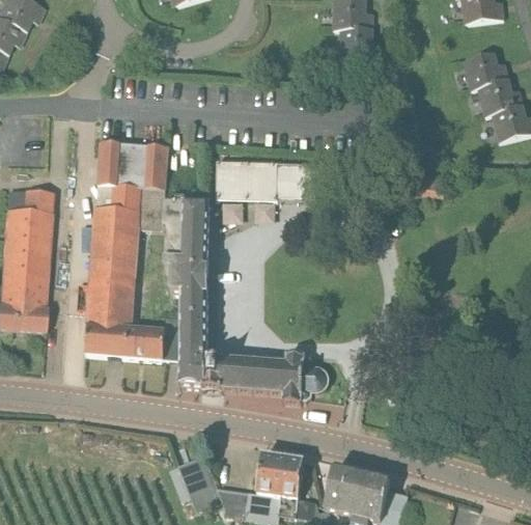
[(39,20),(46,6),(29,0),(3,0),(0,7),(0,18),(27,30),(31,21),(38,24),(39,20)]
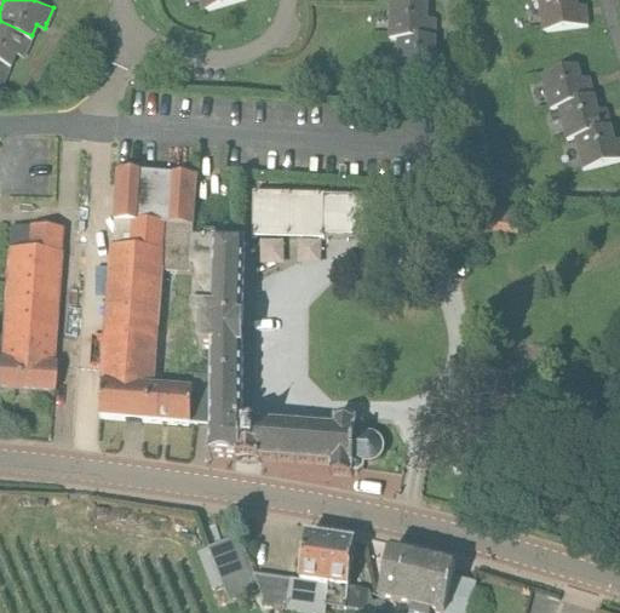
[(388,34),(397,34),(436,35),(437,19),(437,15),(428,15),(429,0),(389,0),(388,34)]
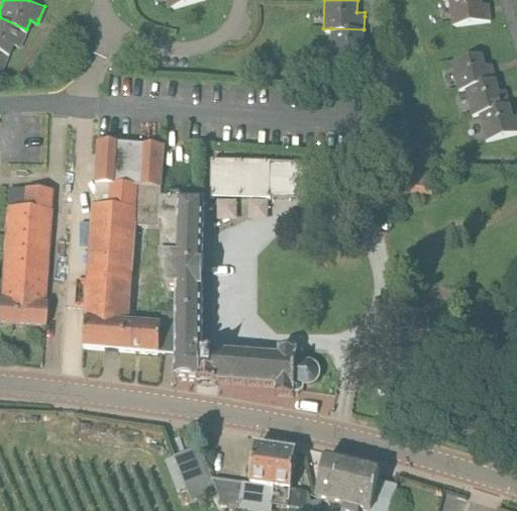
[(449,0),(451,22),(492,17),(490,5),(489,1),(482,2),(482,0),(449,0)]
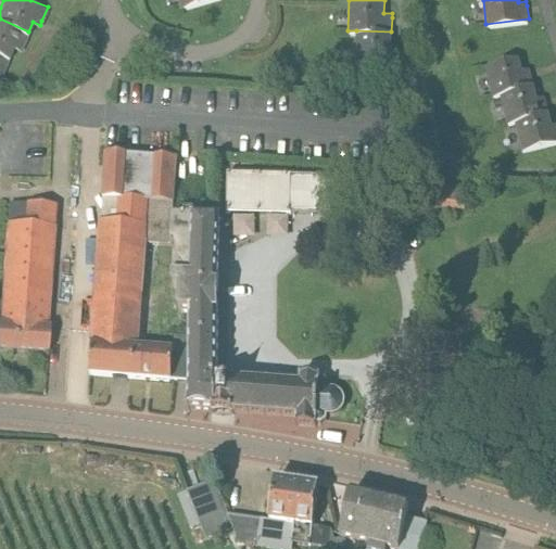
[(28,32),(0,18),(0,51),(10,56),(14,47),(21,49),(23,45),(28,32)]
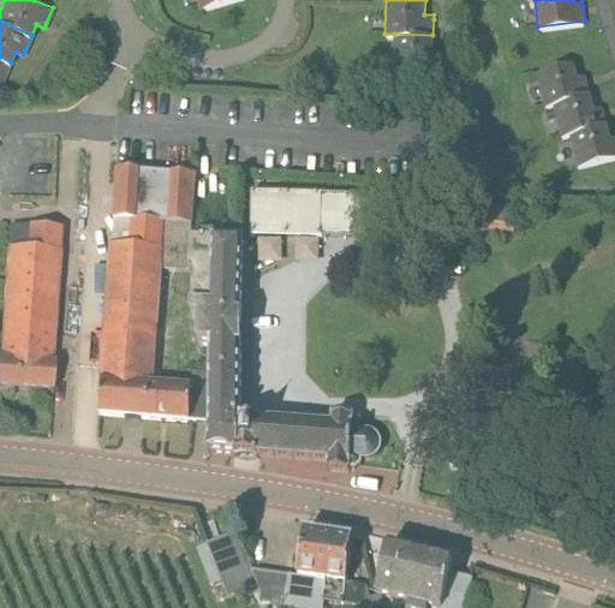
[(433,35),(394,34),(393,66),(441,67),(441,52),(441,48),(433,48),(433,35)]
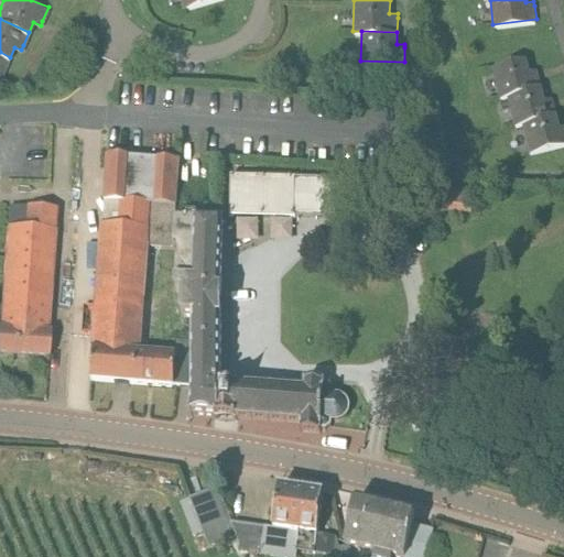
[(10,57),(0,52),(0,74),(2,75),(3,71),(10,57)]
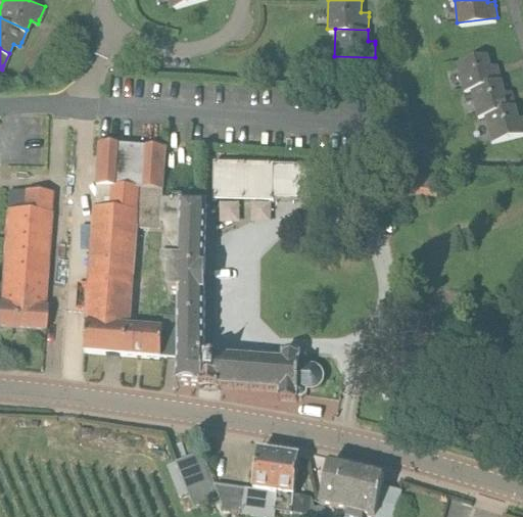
[(470,87),(503,78),(498,65),(498,61),(491,63),(488,51),(455,59),(464,89),(470,87)]
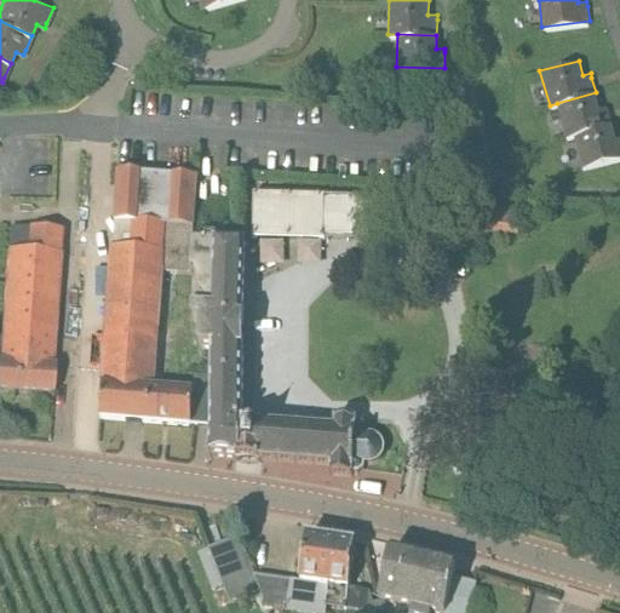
[(566,136),(573,133),(612,124),(608,108),(607,104),(600,107),(596,92),(557,103),(566,136)]
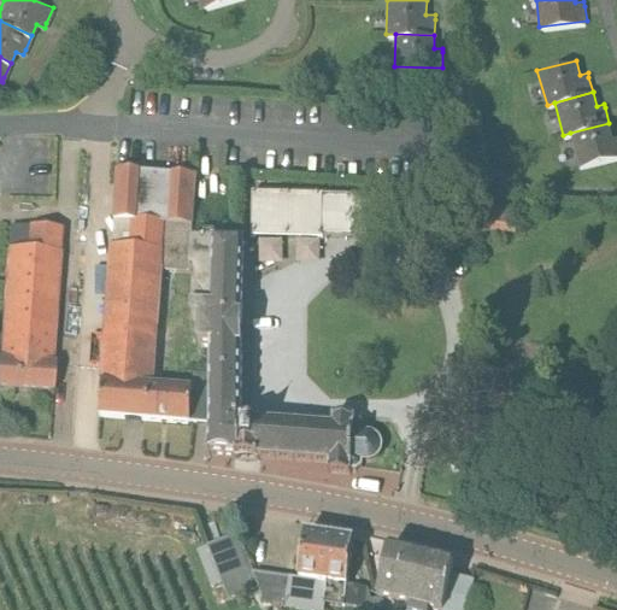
[(609,123),(570,133),(580,165),(616,154),(616,134),(612,135),(609,123)]
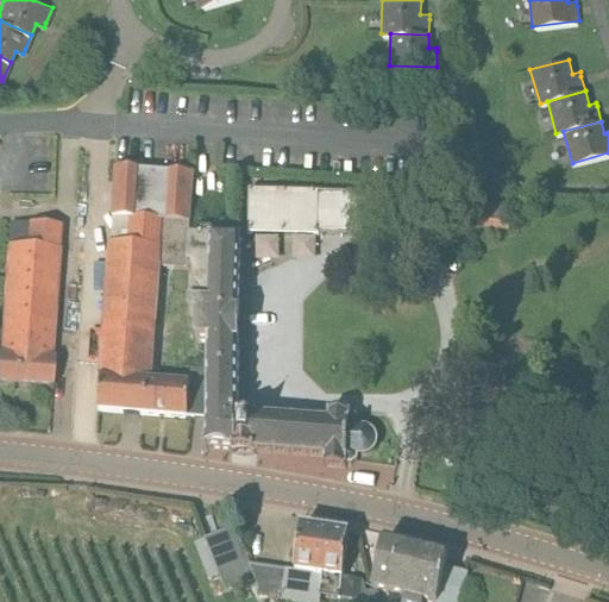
[(98,406),(143,409),(187,412),(208,413),(211,365),(189,365),(187,378),(152,375),(161,262),(188,263),(189,234),(190,217),(190,218),(193,169),(170,168),(139,164),(115,163),(112,213),(113,213),(112,238),(110,238),(99,372),(100,372),(98,406)]
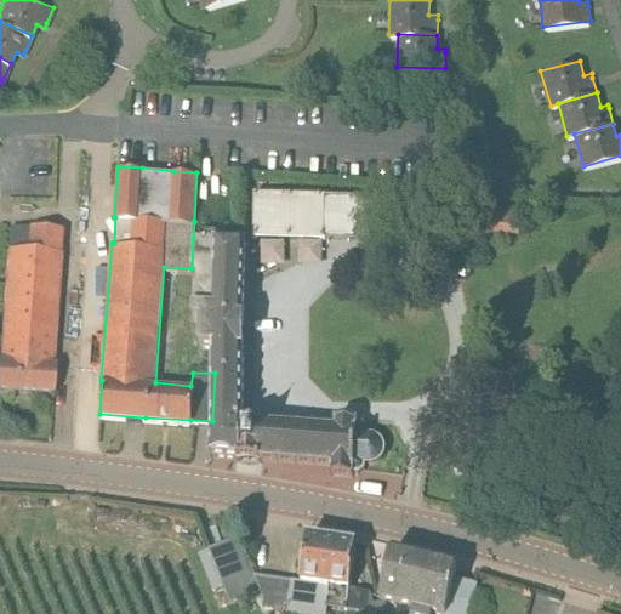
[(375,193),(254,189),(252,233),(325,236),(325,233),(374,234),(375,193)]
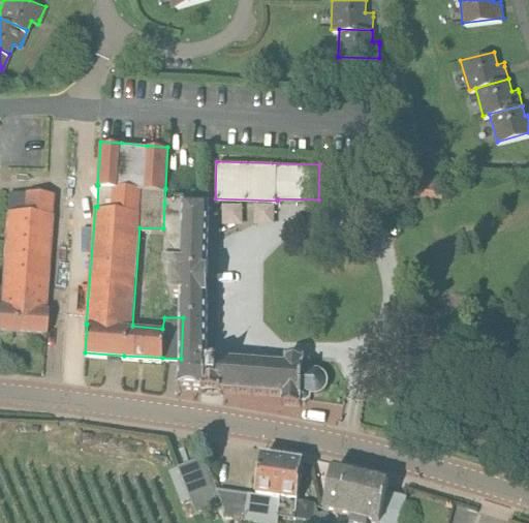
[(441,194),(442,173),(418,171),(417,193),(441,194)]
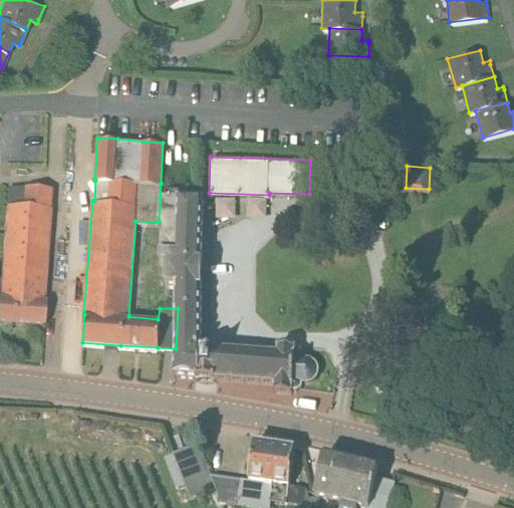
[(445,168),(430,168),(429,189),(438,189),(443,186),(445,177),(445,168)]
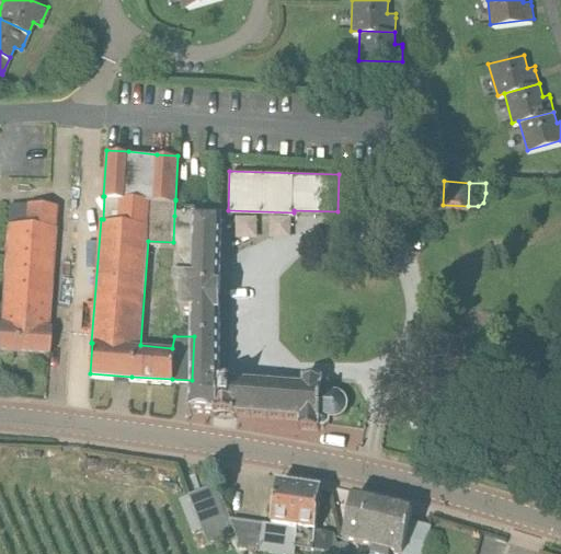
[(9,199),(2,291),(50,295),(57,204),(9,199)]
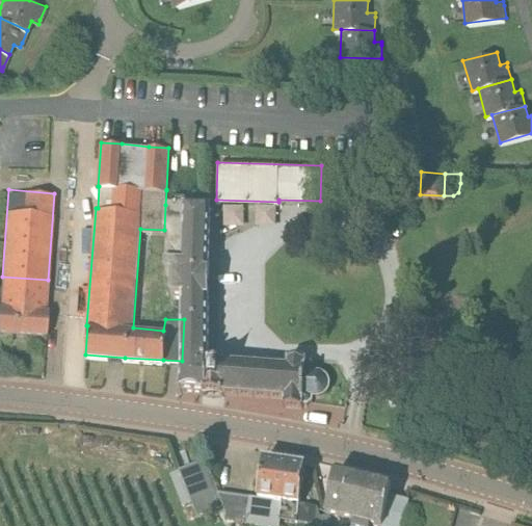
[(171,271),(208,273),(208,265),(210,205),(184,205),(165,205),(164,230),(167,231),(165,271),(171,271)]
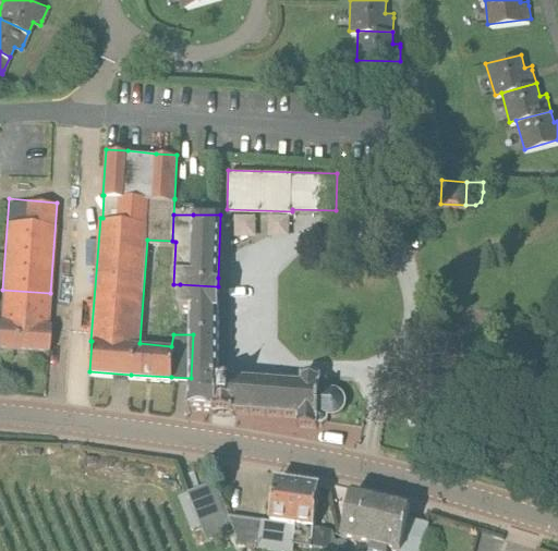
[(193,334),(191,378),(189,406),(211,408),(211,409),(234,411),(234,409),(298,414),(296,423),(317,424),(317,421),(322,421),(327,417),(328,413),(332,413),(335,412),(337,412),(339,411),(341,408),(342,407),(343,405),(344,404),(346,402),(346,400),(346,398),(344,395),(344,393),(343,391),(341,390),(340,388),(338,387),(337,387),(335,386),(329,386),(329,380),(325,376),(319,376),(320,374),(301,372),(301,380),(218,376),(218,323),(218,286),(180,284),(180,311),(190,313),(190,333),(173,332),(173,334),(193,334)]
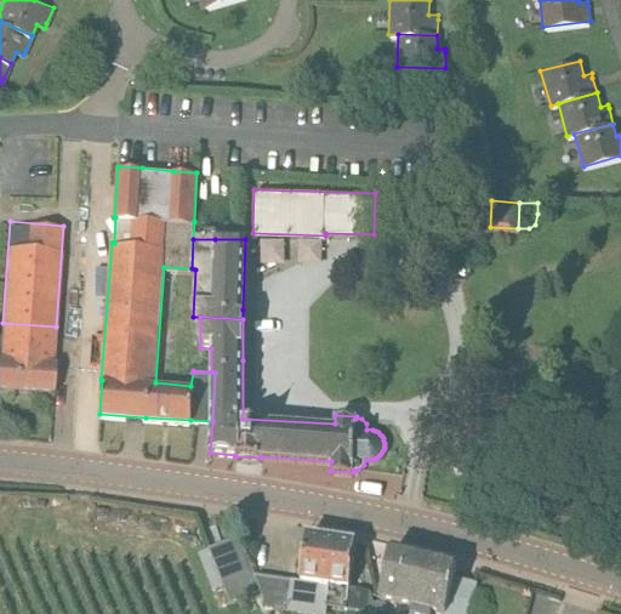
[(55,327),(3,323),(0,351),(0,386),(53,388),(56,360),(53,362),(55,327)]
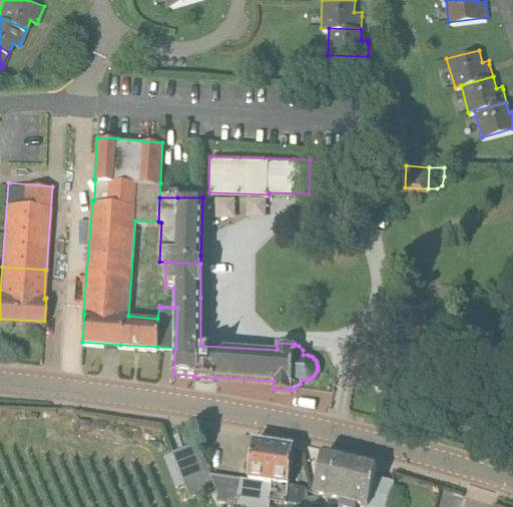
[(216,496),(236,498),(236,497),(239,476),(210,472),(197,440),(172,450),(189,494),(214,483),(217,490),(216,496)]
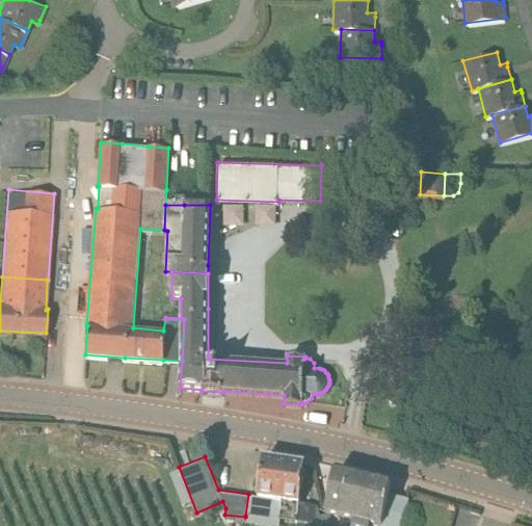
[(260,477),(258,495),(280,498),(277,517),(307,519),(309,525),(323,525),(320,514),(317,502),(299,500),(301,482),(304,463),(263,456),(260,477)]
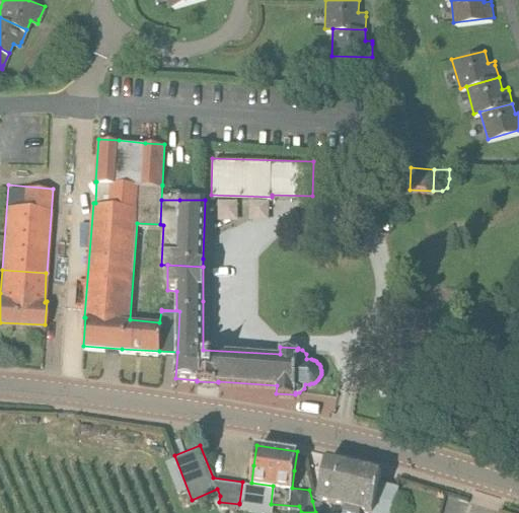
[(317,499),(312,501),(315,512),(325,512),(321,500),(325,500),(345,505),(354,463),(326,457),(322,477),(317,499)]
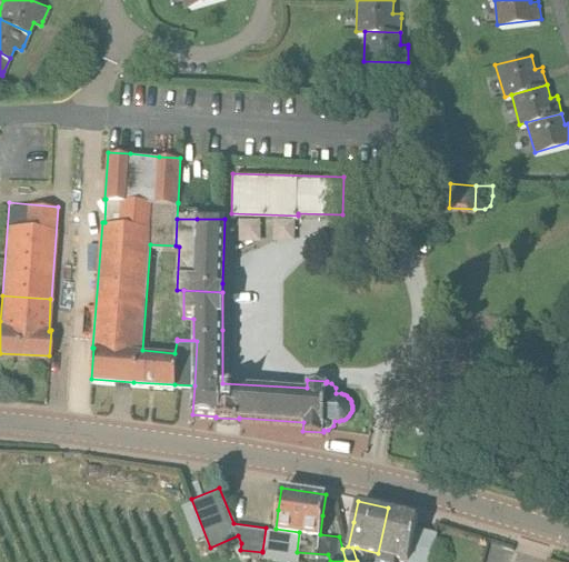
[(373,561),(396,561),(397,557),(408,559),(422,561),(427,561),(429,553),(435,531),(416,527),(418,514),(388,508),(378,553),(376,561),(375,561),(373,561)]
